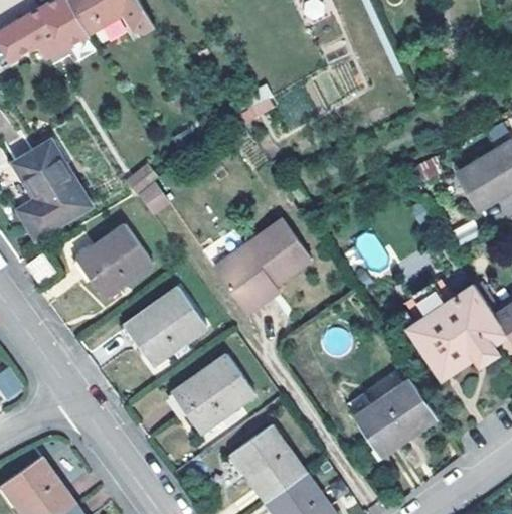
[(44,0),(0,25),(0,39),(9,55),(37,40),(55,29),(63,45),(88,31),(69,0),(44,0)]
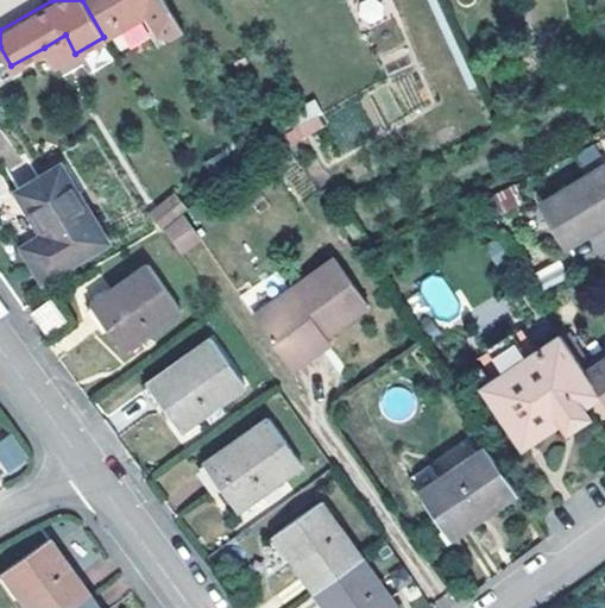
[(82,0),(104,37),(119,27),(144,13),(155,30),(156,33),(168,37),(180,30),(162,0),(82,0)]
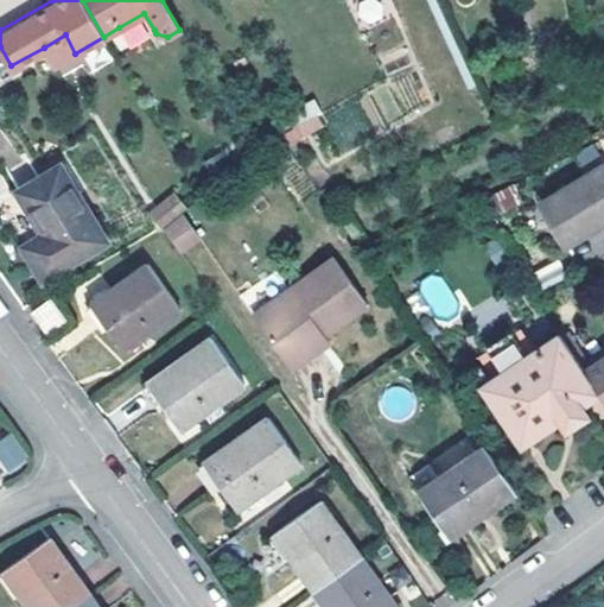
[(144,13),(119,27),(129,44),(154,30),(144,13)]
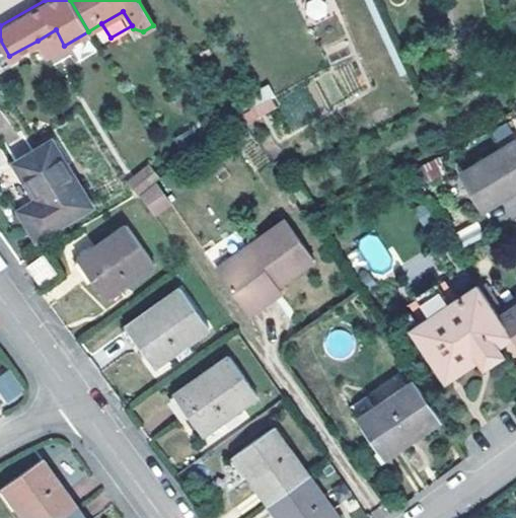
[(47,56),(64,46),(56,29),(38,41),(47,56)]
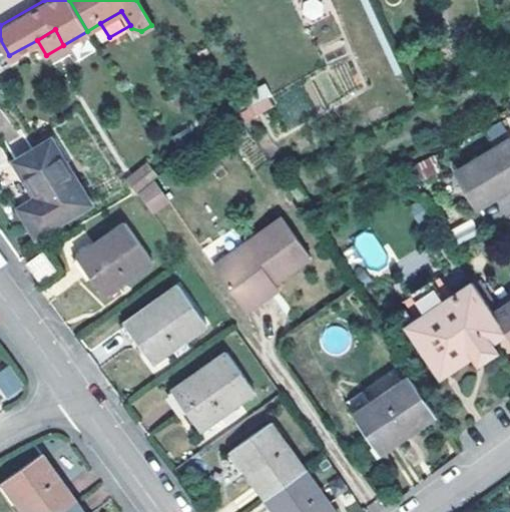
[(262,86),(239,99),(244,107),(267,95),(262,86)]
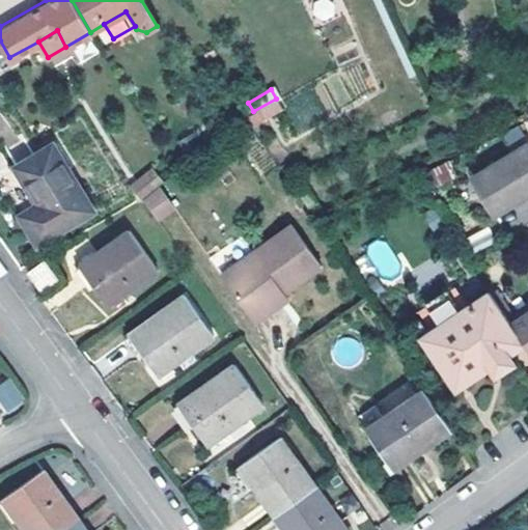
[(527,193),(527,146),(526,143),(469,178),(493,215),(527,193)]
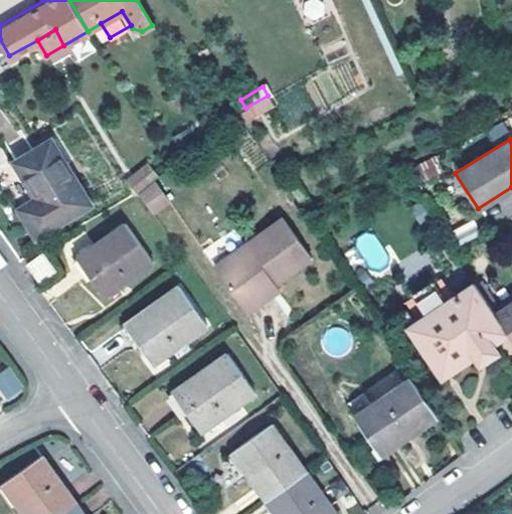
[(34,234),(86,203),(47,141),(14,162),(35,198),(19,208),(34,234)]
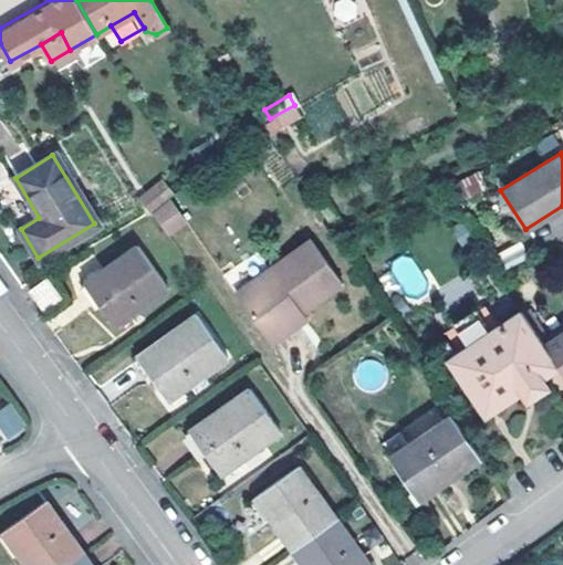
[(457,182),(464,198),(483,188),(477,174),(457,182)]
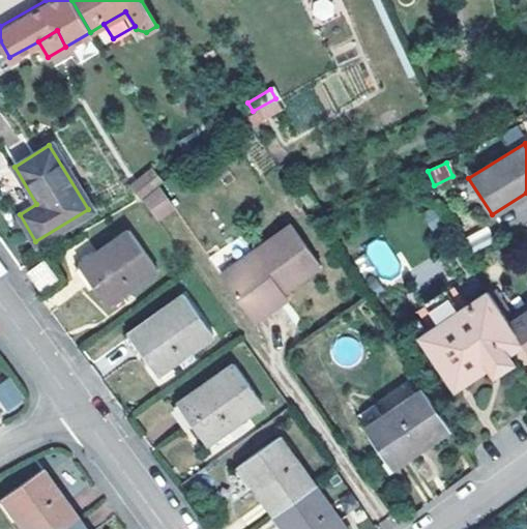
[(136,197),(156,181),(148,169),(127,183),(136,197)]
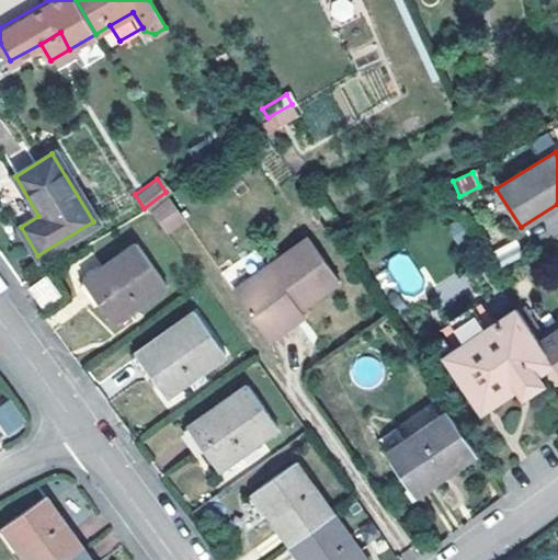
[(149,210),(164,231),(183,218),(167,197),(149,210)]
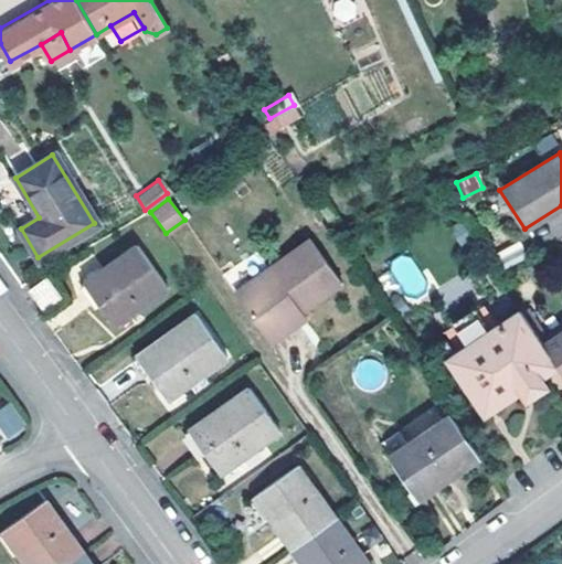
[(519,231),(494,245),(501,261),(528,246),(519,231)]
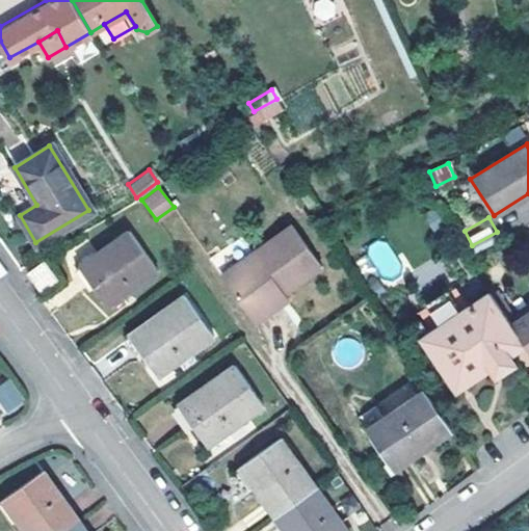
[(275,298),(284,293),(321,266),(291,224),(253,253),(223,274),(256,322),(280,303),(275,298)]
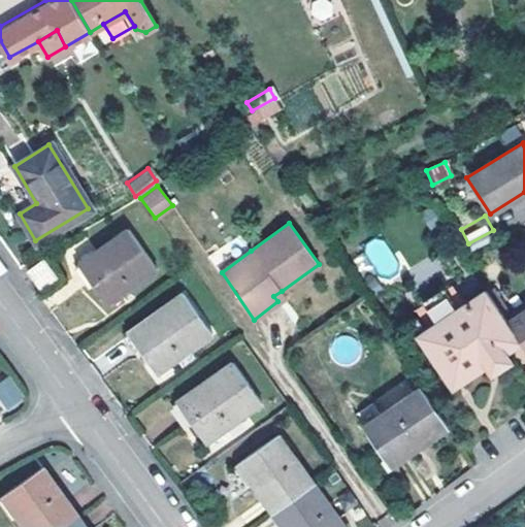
[(105,303),(155,268),(127,229),(77,265),(105,303)]
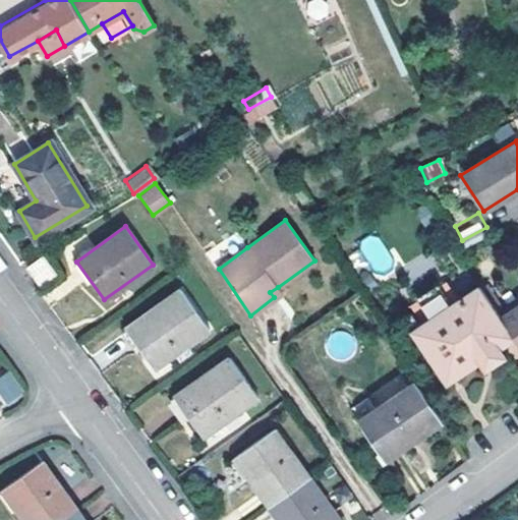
[(219,269),(247,247),(236,231),(207,252),(219,269)]
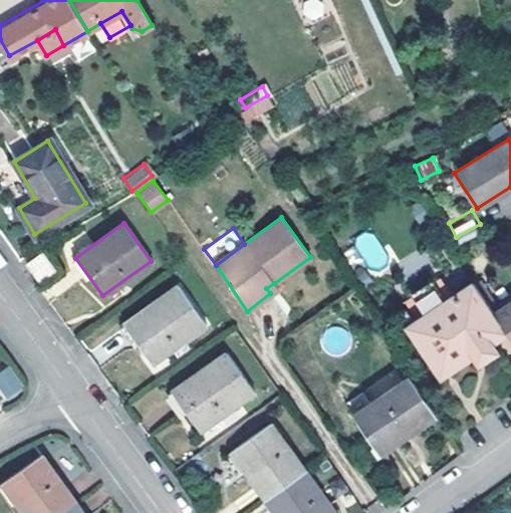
[(40,253),(25,264),(37,281),(52,269),(40,253)]
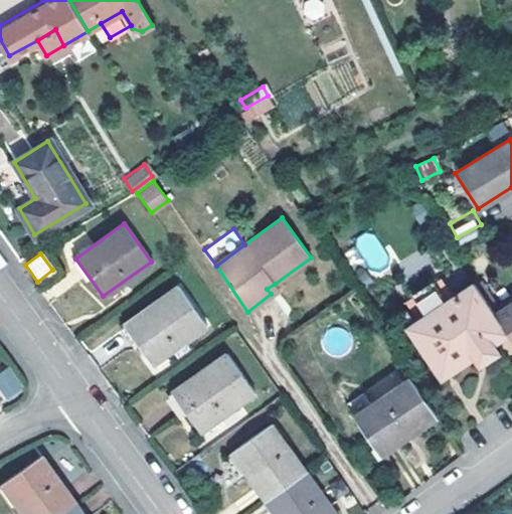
[(406,325),(429,359),(436,355),(446,370),(470,354),(475,362),(480,358),(494,349),(489,341),(505,331),(492,312),(473,283),(406,325)]
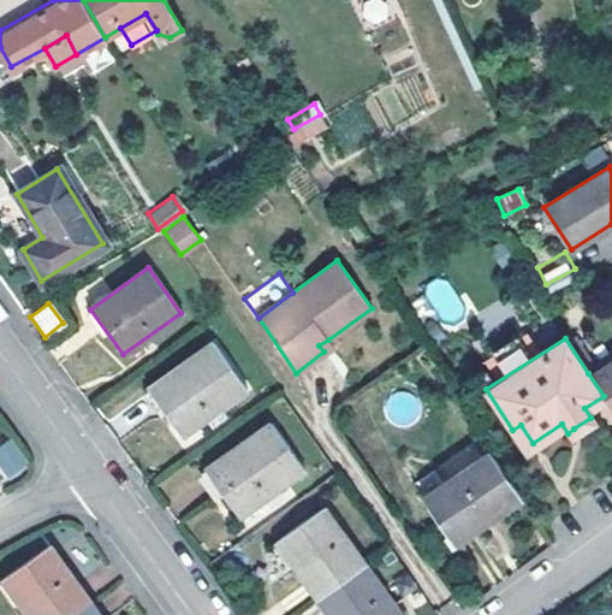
[(324,352),(332,346),(328,339),(319,346),(324,352)]
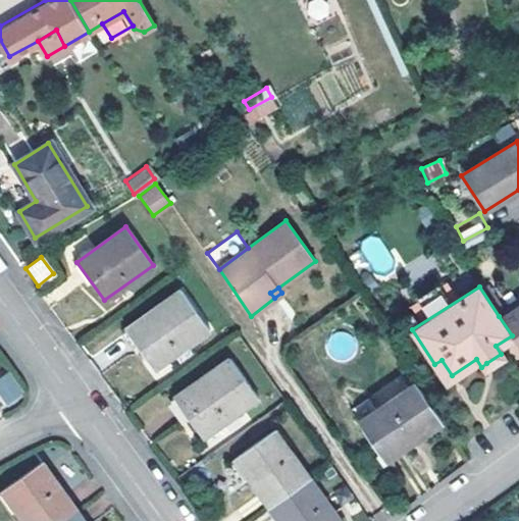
[(152,368),(208,329),(180,291),(125,330),(152,368)]
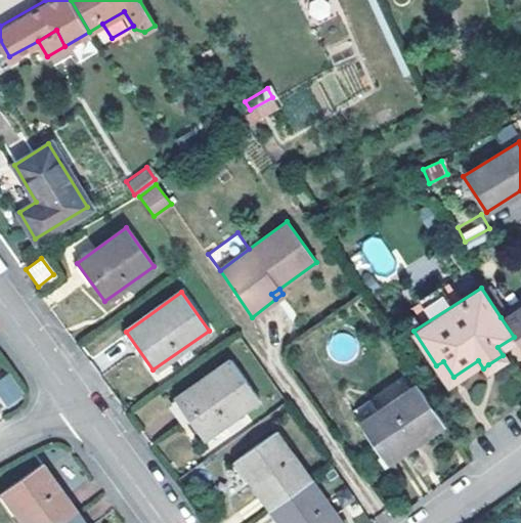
[(520,303),(501,317),(514,337),(520,348),(520,303)]
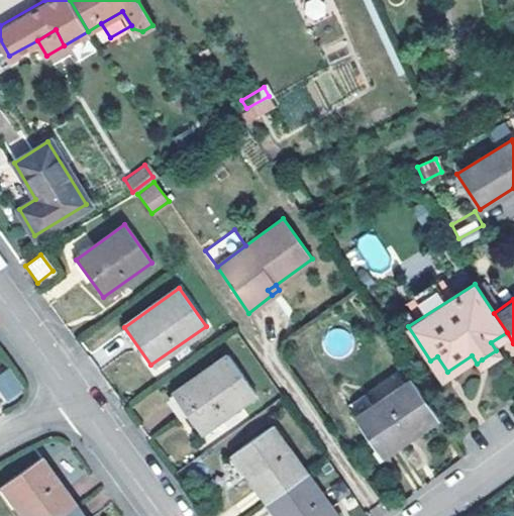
[(199,432),(254,394),(227,356),(173,395),(199,432)]
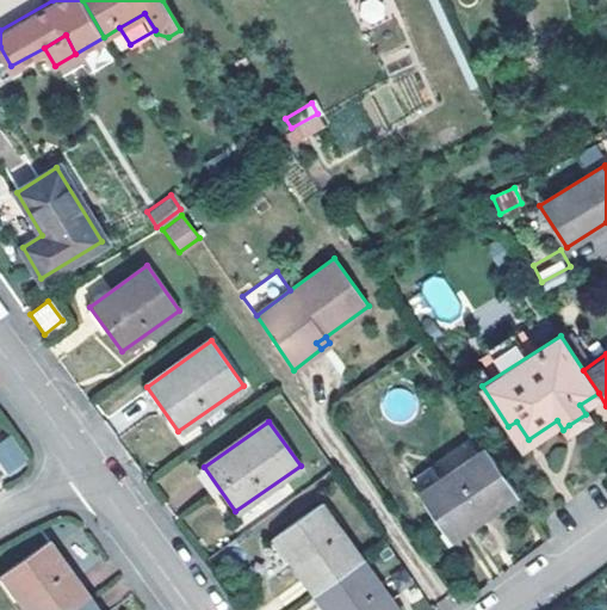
[(520,445),(528,439),(516,421),(508,426),(520,445)]
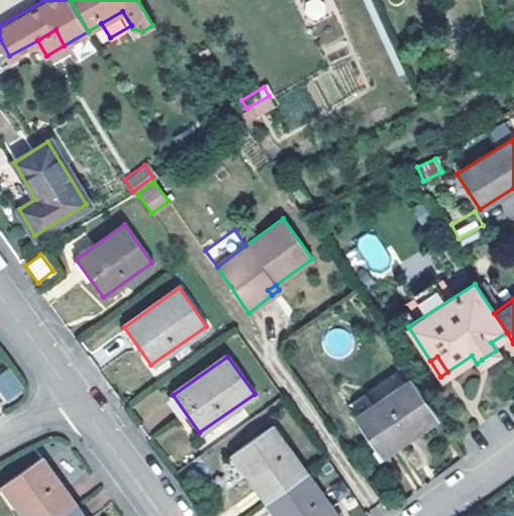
[(6,369),(0,372),(0,390),(5,398),(19,388),(6,369)]
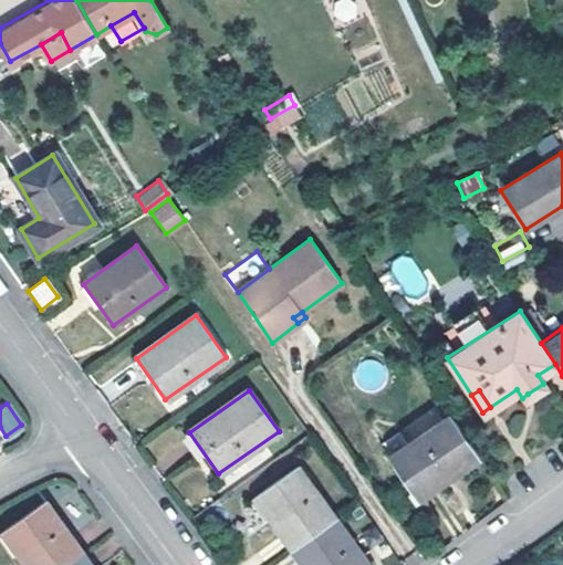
[(479,458),(450,417),(406,446),(399,435),(381,449),(415,499),(479,458)]
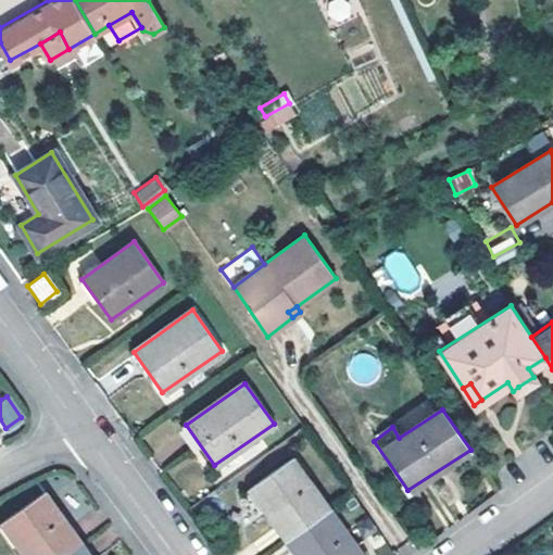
[(369,434),(374,441),(392,427),(389,421),(369,434)]
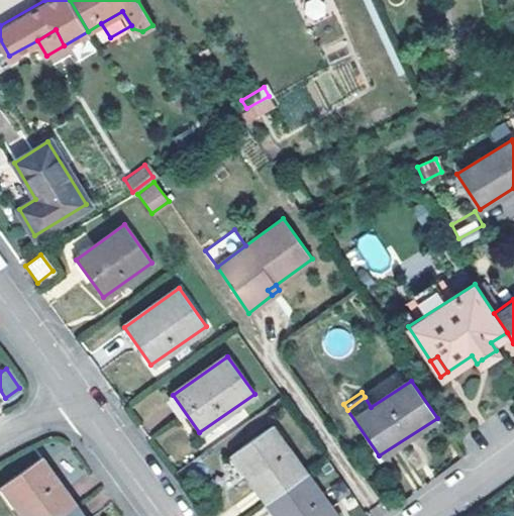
[(232,453),(267,502),(304,475),(270,426),(232,453)]
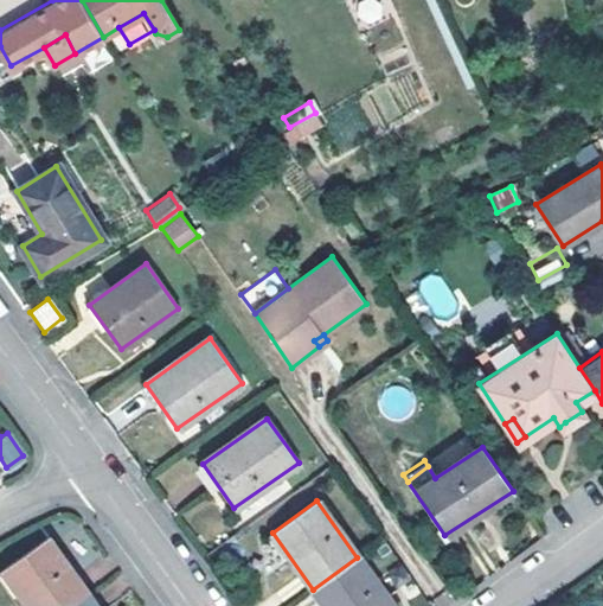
[(2,568),(27,605),(66,605),(87,593),(46,536),(2,568)]
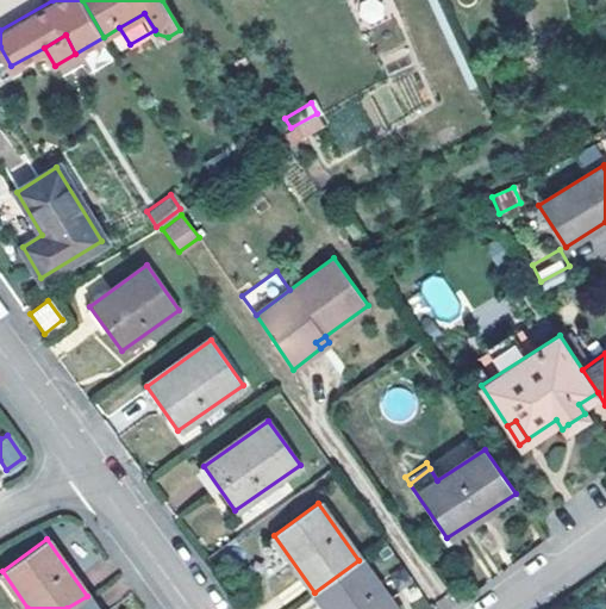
[(314,592),(325,608),(393,608),(358,560),(314,592)]
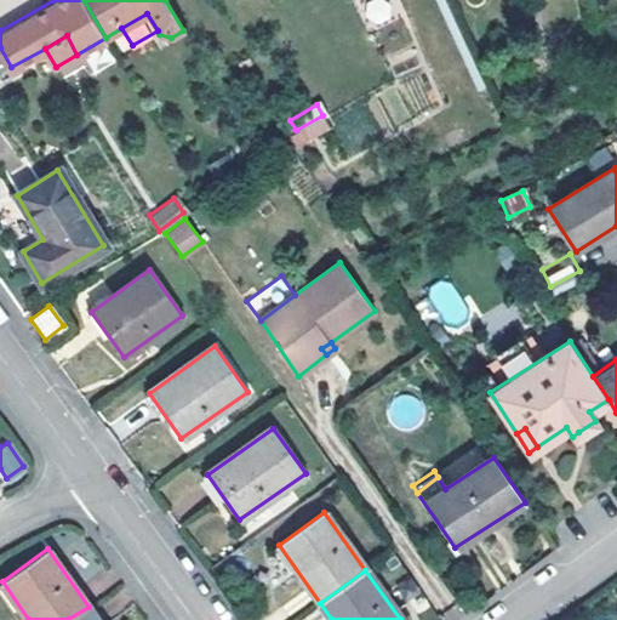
[(97,619),(89,607),(68,619),(97,619)]
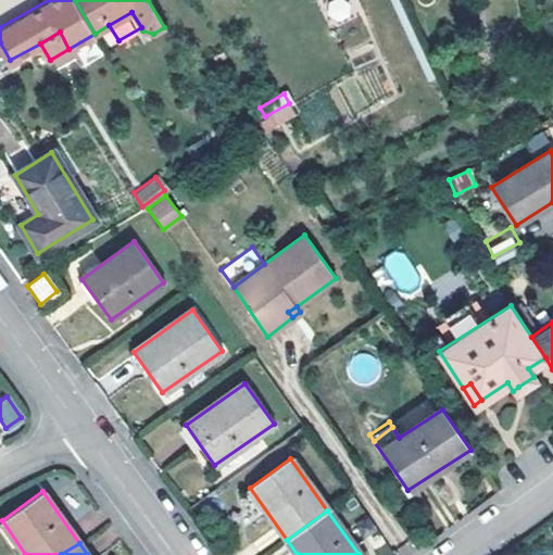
All buildings are outlined.
